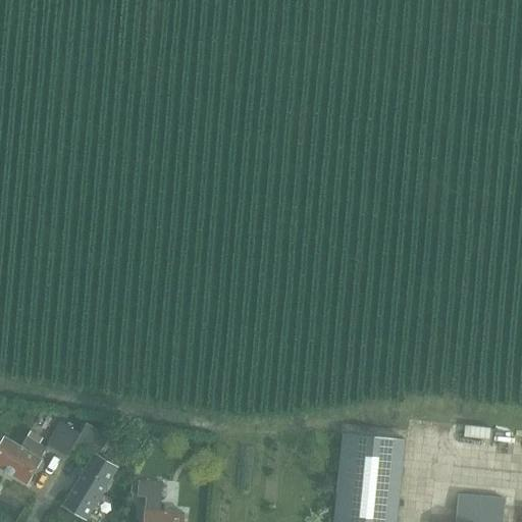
[(71,449),(73,450),(90,423),(87,422),(81,432),(59,420),(46,444),(67,456),(71,449)]
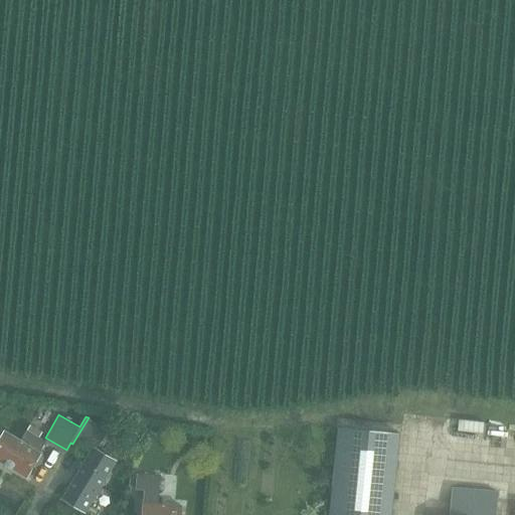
[(449,456),(452,416),(428,414),(425,454),(449,456)]
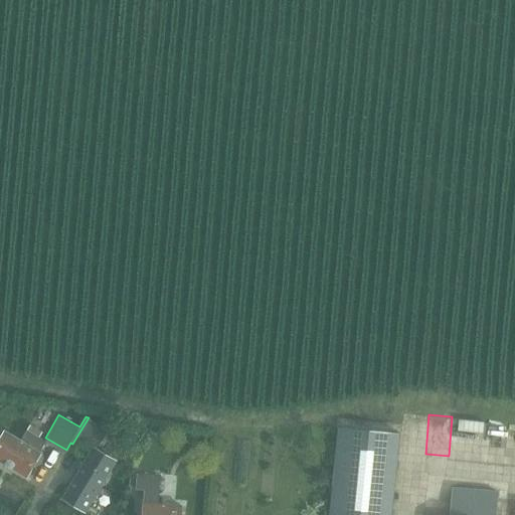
[(89,417),(72,444),(80,449),(87,438),(100,446),(109,430),(89,417)]
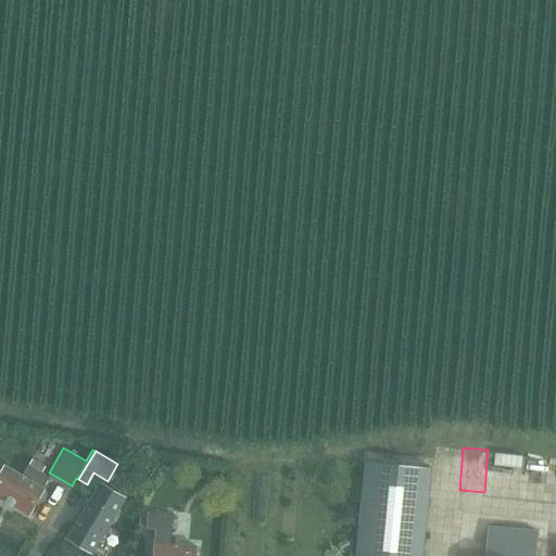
[(421,555),(431,468),(367,462),(356,555),(421,555)]
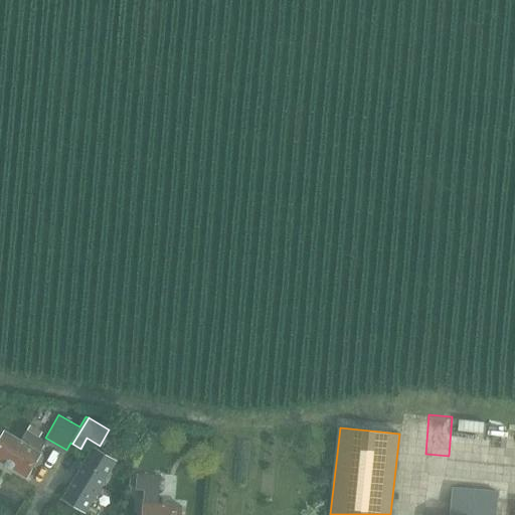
[(5,431),(0,438),(0,461),(27,478),(42,453),(40,452),(46,443),(27,430),(21,440),(5,431)]
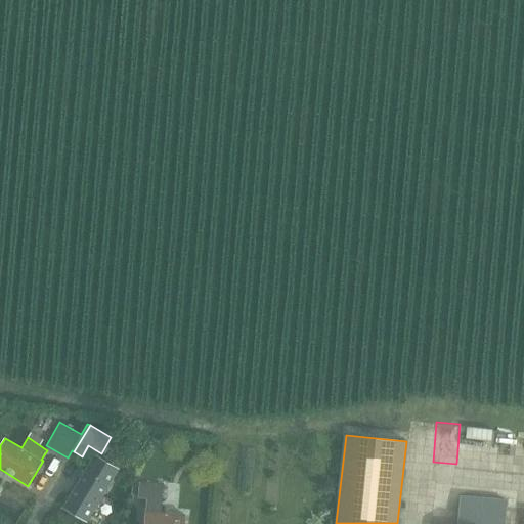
[(204,448),(193,454),(202,467),(212,461),(204,448)]
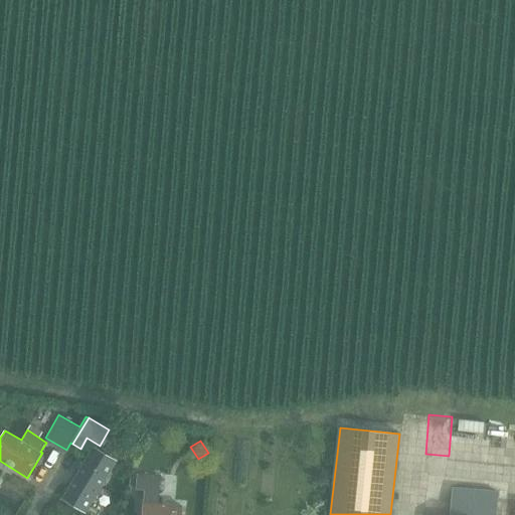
[(94,447),(63,498),(86,511),(116,461),(94,447)]
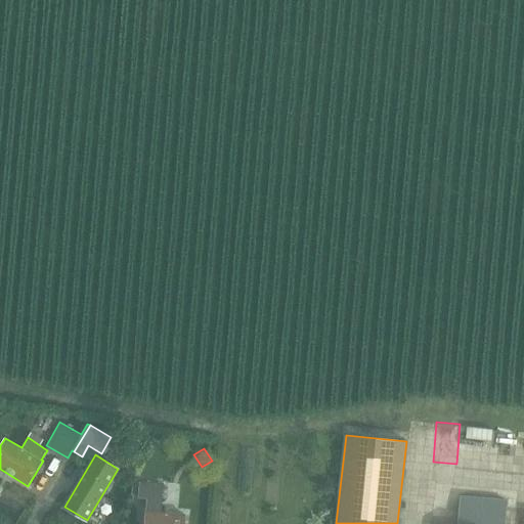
[(164,484),(140,481),(138,497),(147,498),(144,523),(184,523),(186,514),(160,511),(164,484)]
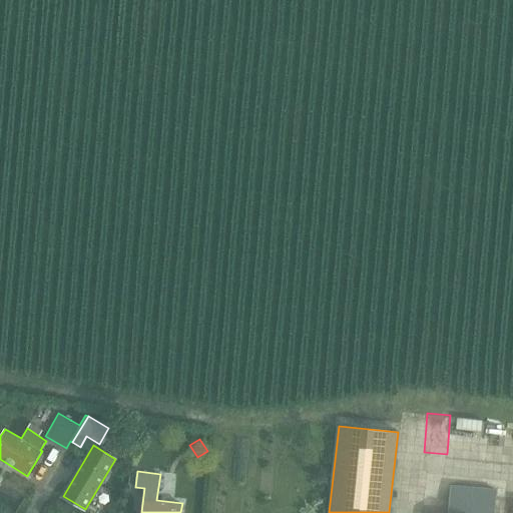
[(494,512),(496,497),(456,493),(454,512),(494,512)]
